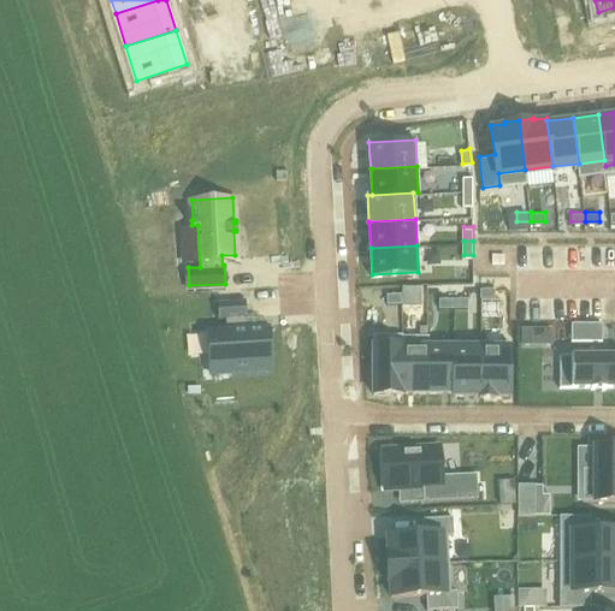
[(495,296),(495,286),(480,286),(480,296),(495,296)]
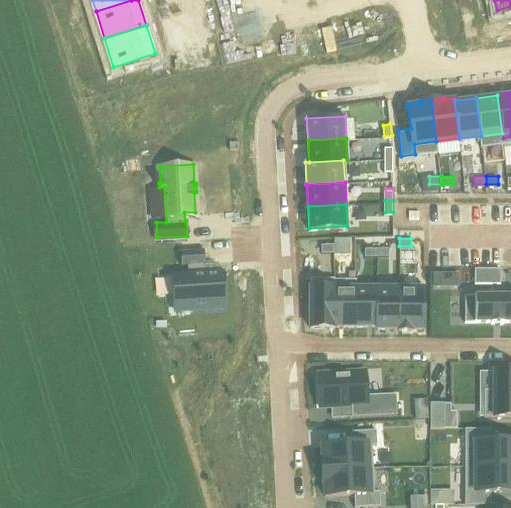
[(346,248),(345,240),(333,241),(334,249),(346,248)]
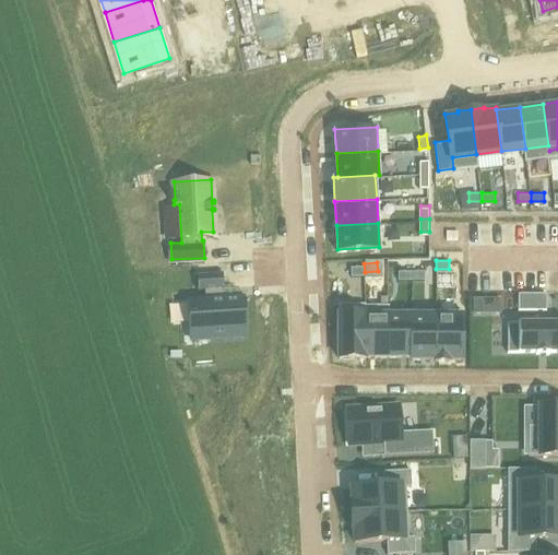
[(365,272),(364,263),(351,264),(352,273),(365,272)]
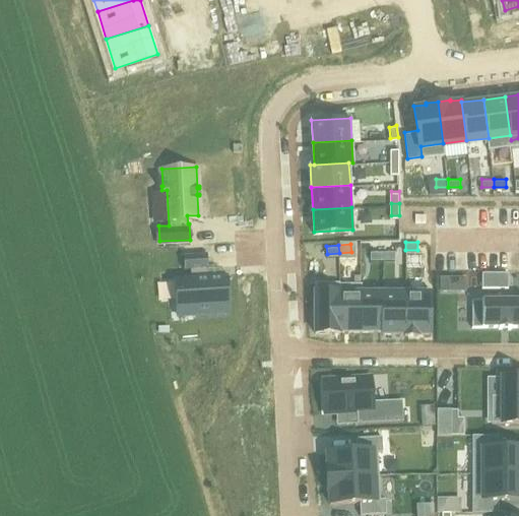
[(383,256),(383,248),(371,248),(371,256),(383,256)]
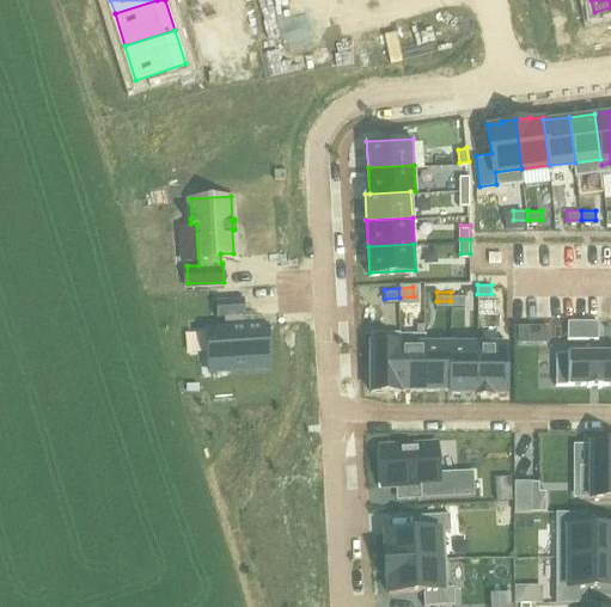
[(465,301),(465,292),(451,292),(451,301),(465,301)]
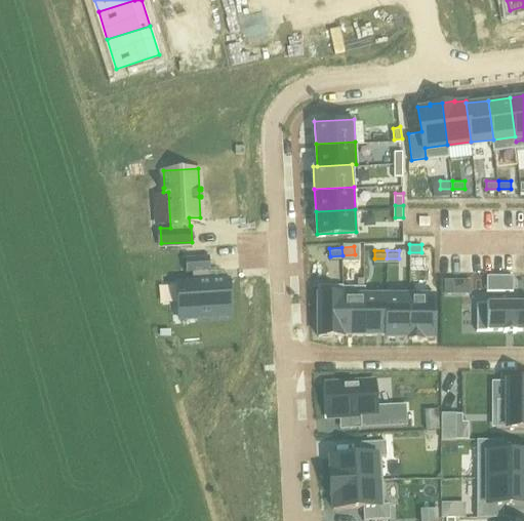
[(194,276),(179,277),(182,305),(195,305),(196,313),(231,311),(229,274),(207,275),(207,268),(210,267),(209,251),(185,253),(186,269),(194,268),(194,276)]
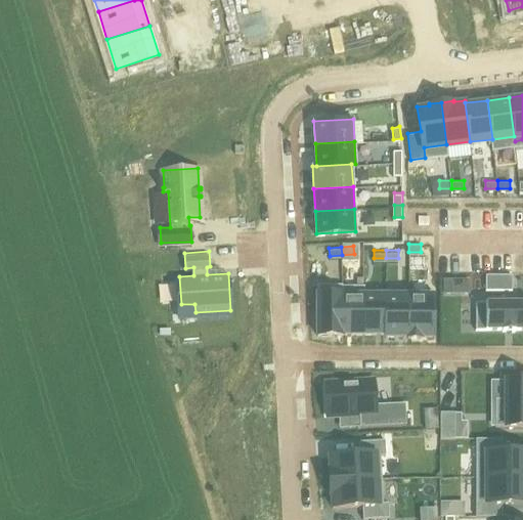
[(513,288),(513,272),(486,272),(486,288),(513,288)]
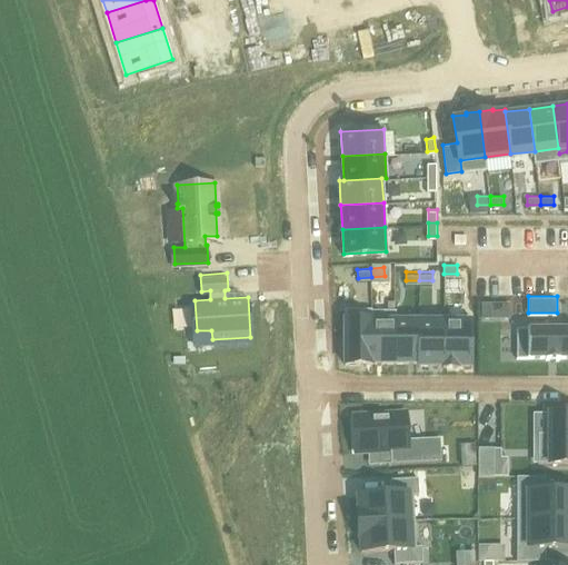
[(344,316),(344,364),(370,364),(370,318),(370,316),(344,316)]
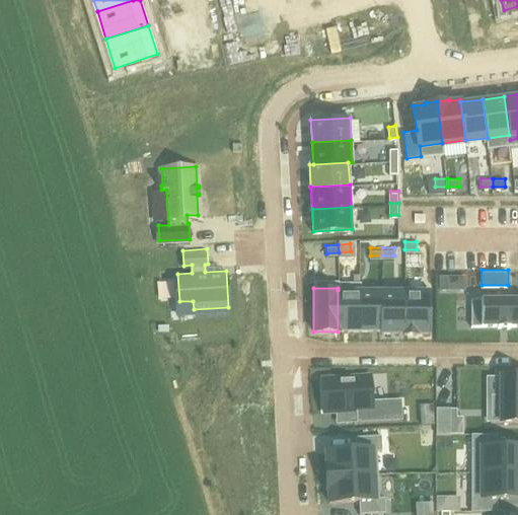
[(338,290),(338,332),(360,332),(360,290),(338,290)]
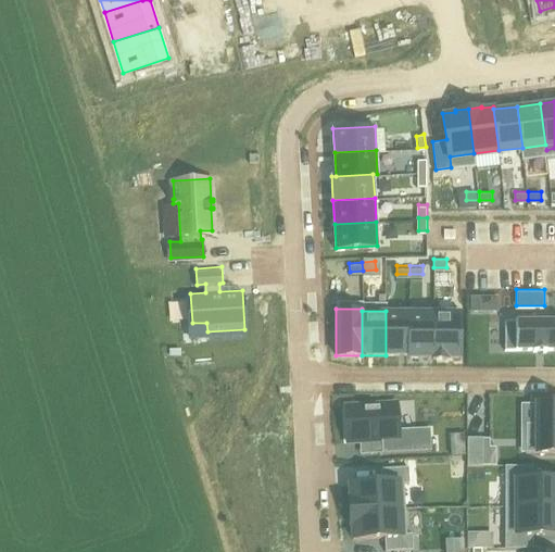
[(386,311),(386,355),(410,355),(410,311),(386,311)]
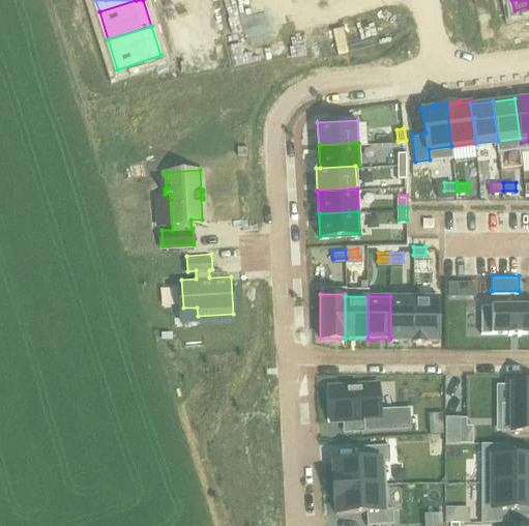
[(390,339),(390,341),(413,341),(413,339),(413,296),(390,296),(390,339)]
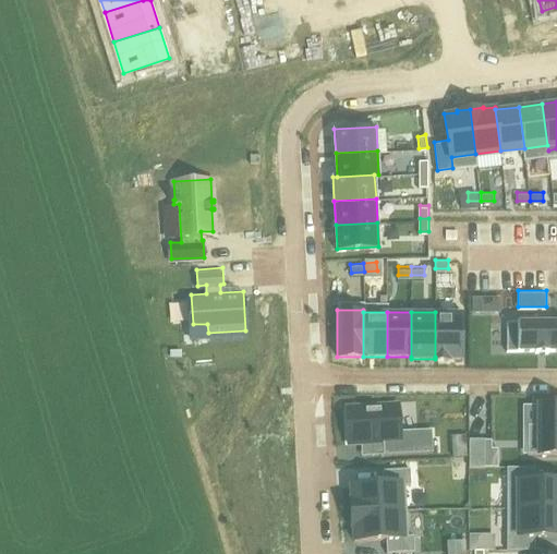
[(435,357),(435,359),(460,359),(460,312),(435,312),(435,357)]
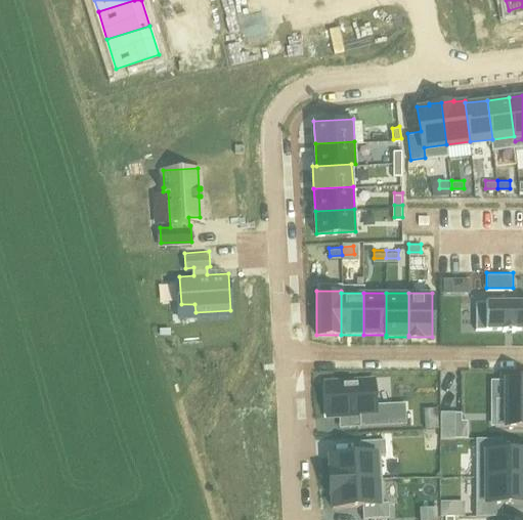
[(522,298),(485,299),(485,327),(522,326),(522,298)]
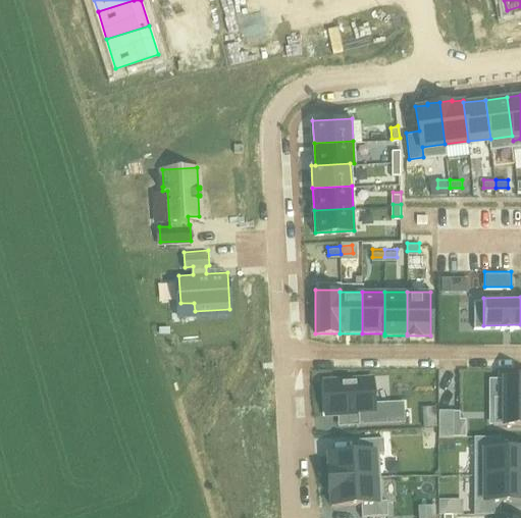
[(373,375),(324,378),(326,412),(337,412),(339,424),(406,420),(404,399),(374,401),(373,375)]
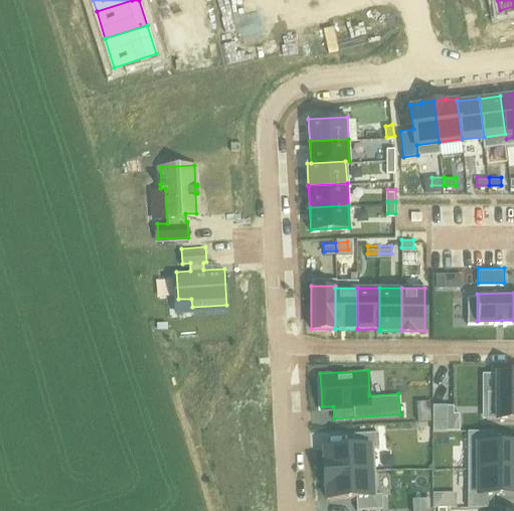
[(487,389),(487,416),(513,415),(513,370),(497,370),(497,389),(487,389)]
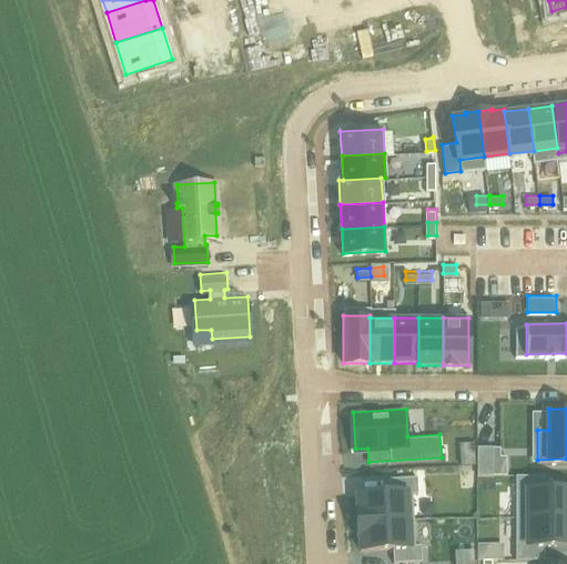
[(494,473),(494,444),(477,444),(477,473),(494,473)]
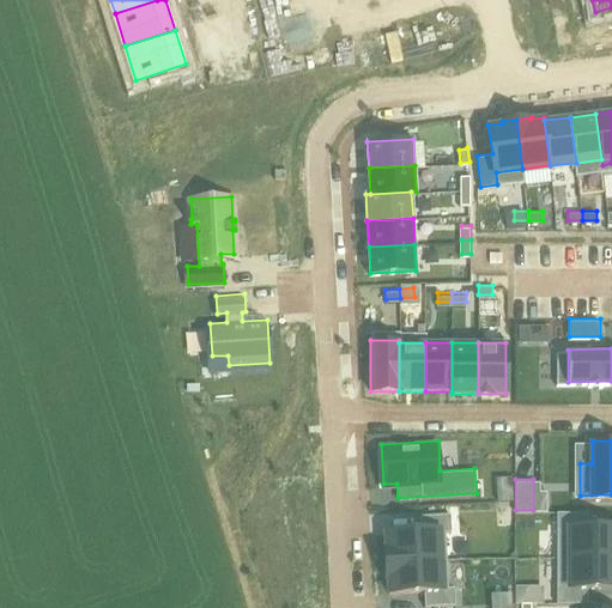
[(557,510),(557,555),(611,555),(611,524),(588,526),(588,510),(557,510)]
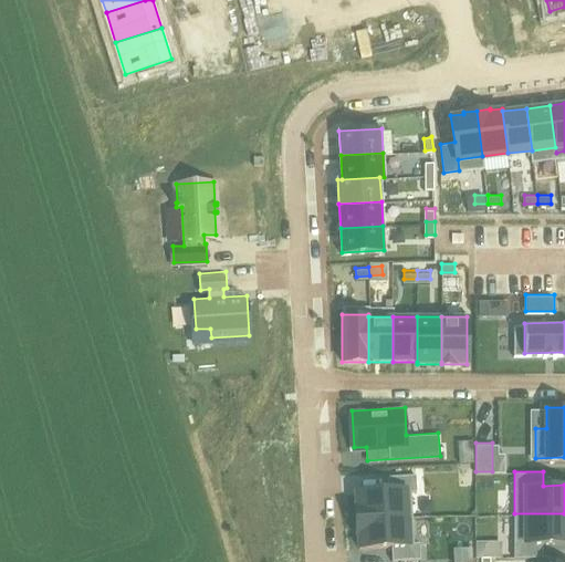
[(357,506),(356,506),(356,518),(414,514),(411,489),(417,489),(416,472),(387,475),(388,489),(356,490),(357,506)]
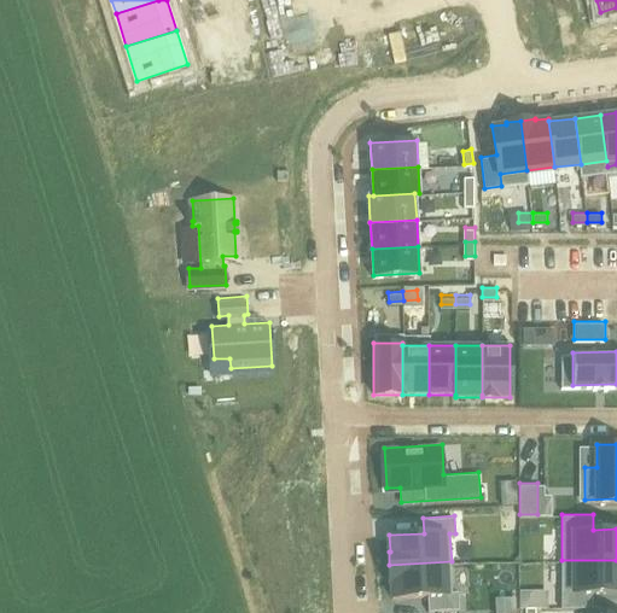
[(616,560),(562,560),(562,606),(593,606),(593,590),(616,589),(616,560)]
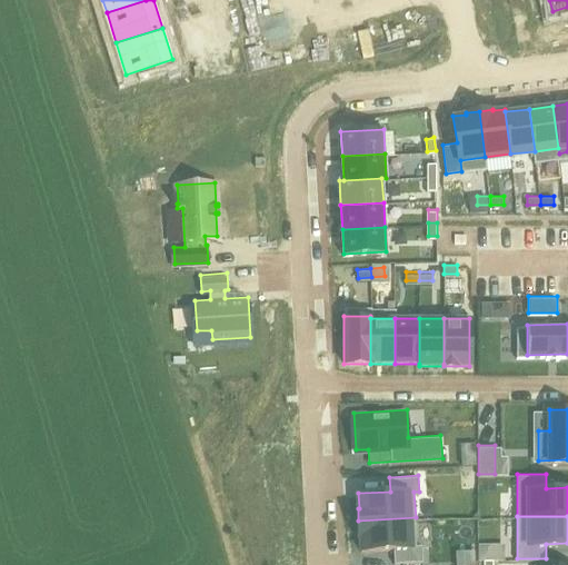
[(416,517),(358,521),(359,533),(360,533),(361,548),(394,547),(395,562),(424,559),(422,544),(417,544),(416,517)]
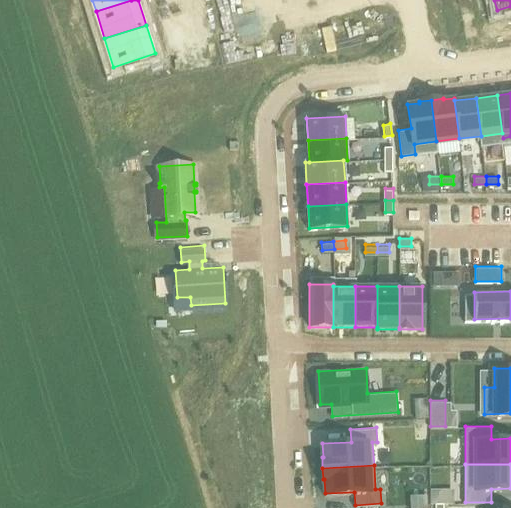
[(431,487),(431,502),(440,502),(439,487),(431,487)]
